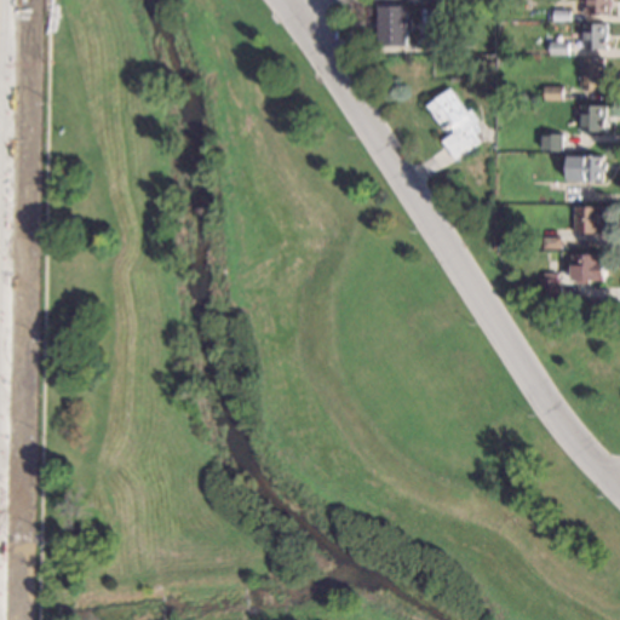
[(610,0),(610,16),(584,16),(584,10),(586,10),(586,0),(610,0)]
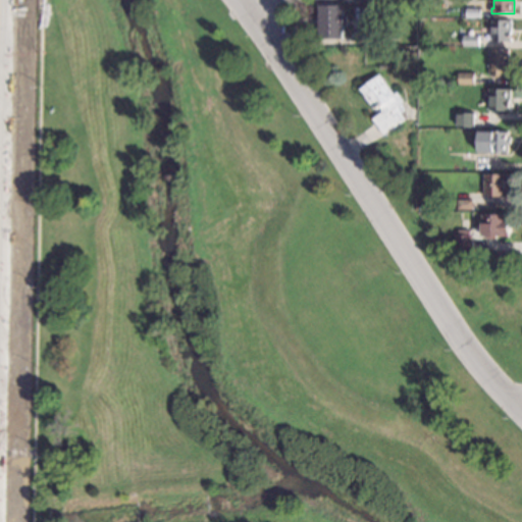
[(344,15),(347,15),(346,25),(344,25),(344,39),(320,38),(321,5),(345,5),(344,15)]
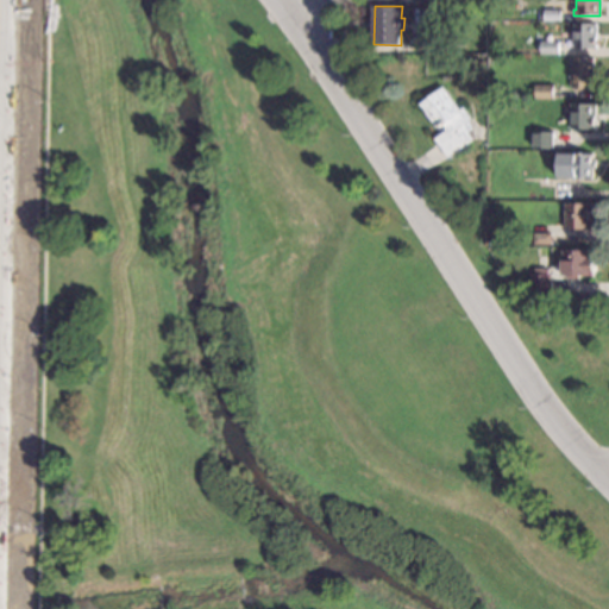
[(559,22),(544,20),(544,10),(559,11),(559,22)]
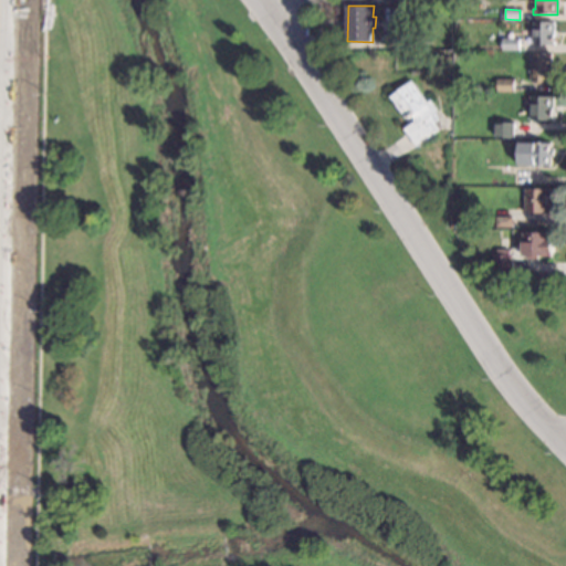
[(553,43),(532,43),(533,21),(554,22),(553,43)]
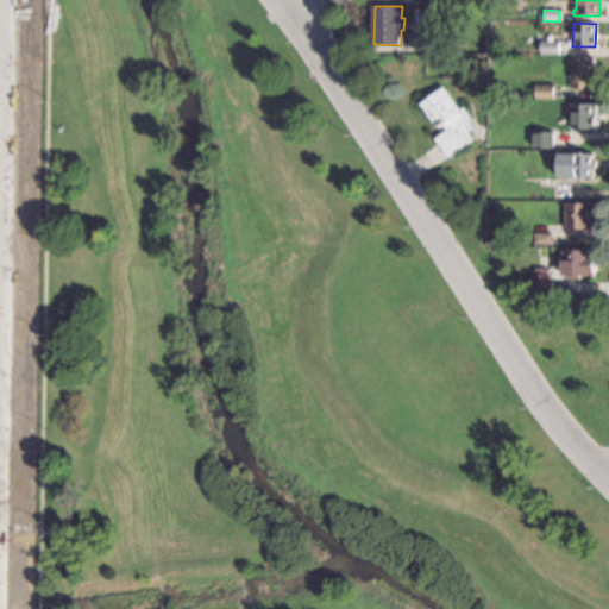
[(558,54),(540,54),(540,41),(558,42),(558,54)]
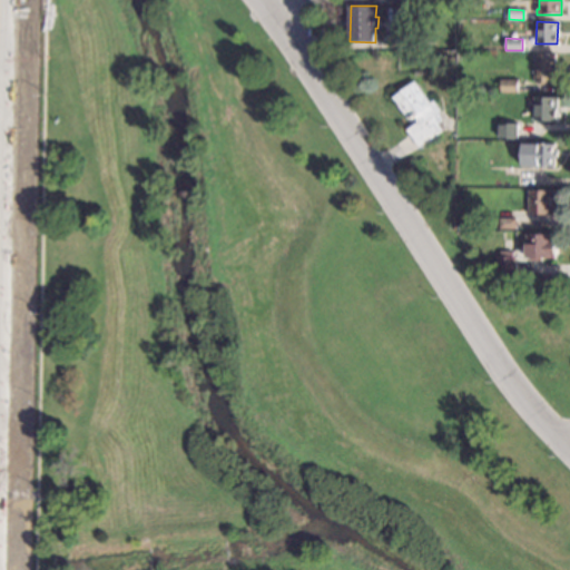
[(554,62),(559,62),(559,78),(554,77),(554,82),(533,82),(534,52),(554,53),(554,62)]
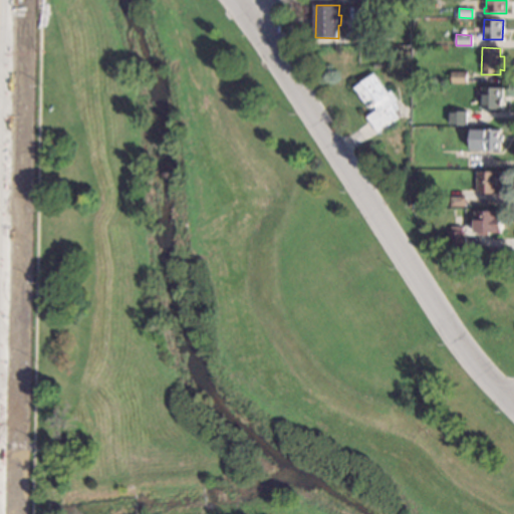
[(466,83),(452,82),(452,71),(467,71),(466,83)]
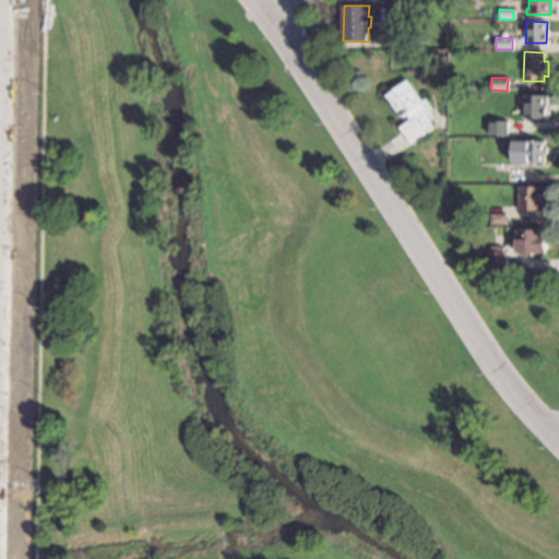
[(423,100),(429,97),(435,107),(429,110),(433,117),(428,120),(433,130),(412,144),(400,126),(411,119),(407,115),(402,118),(387,94),(409,80),(423,100)]
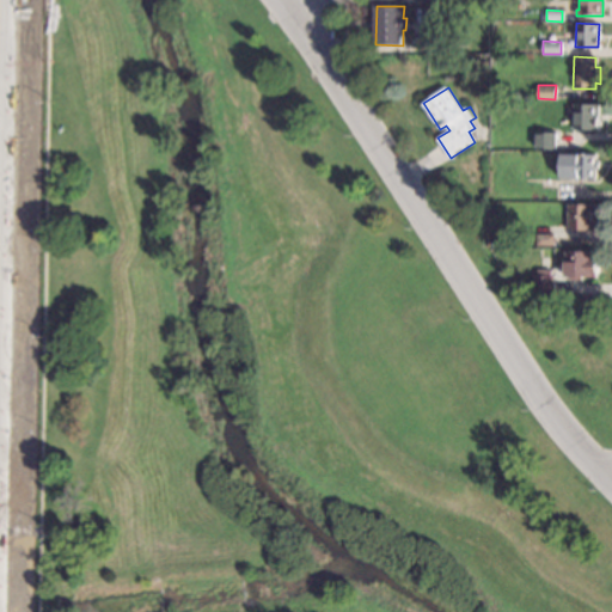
[(598,132),(573,130),(574,104),(598,104),(598,132)]
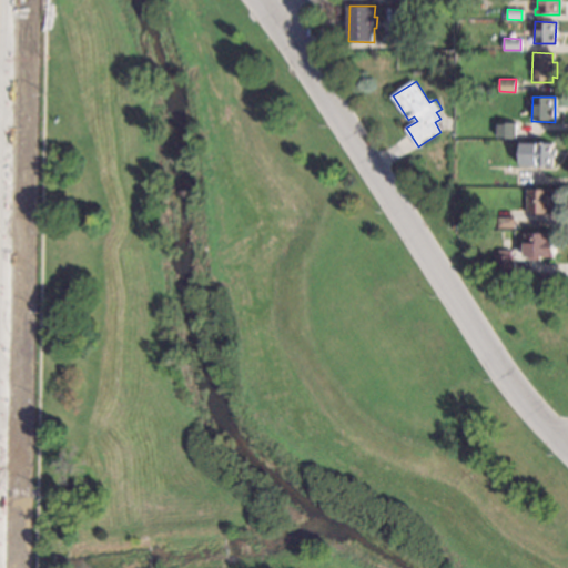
[(516,138),(498,138),(498,122),(516,122),(516,138)]
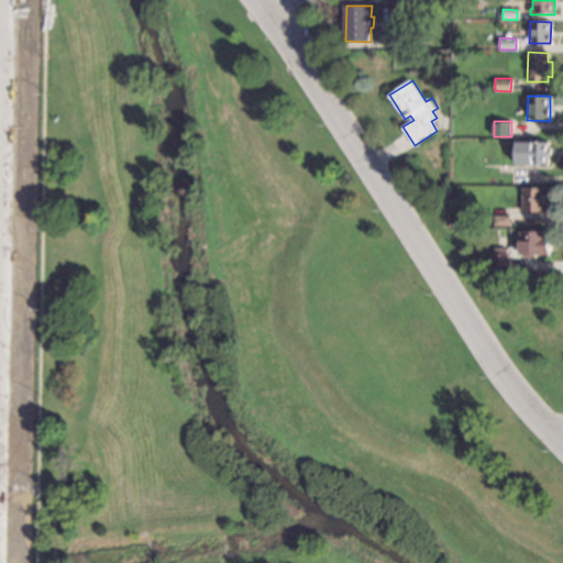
[(548,147),(551,148),(551,155),(549,155),(549,165),(516,164),(517,140),(548,141),(548,147)]
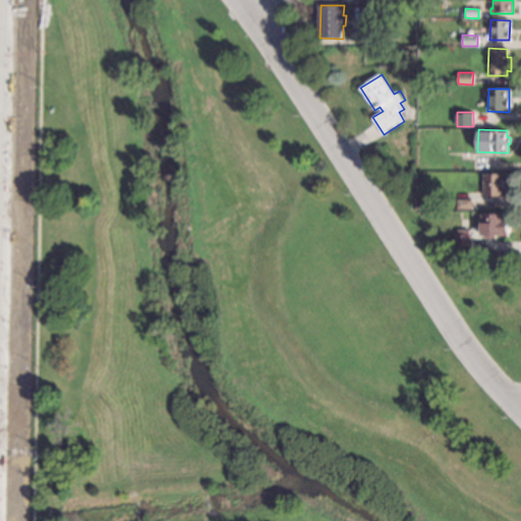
[(506,178),(509,178),(509,190),(506,190),(506,196),(483,196),(483,173),(506,174),(506,178)]
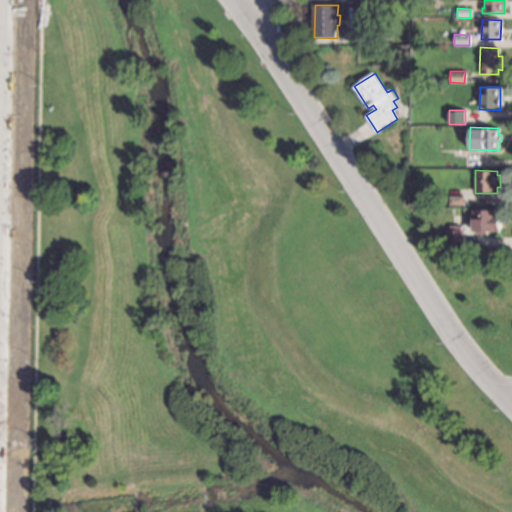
[(463,205),(449,205),(449,195),(464,196),(463,205)]
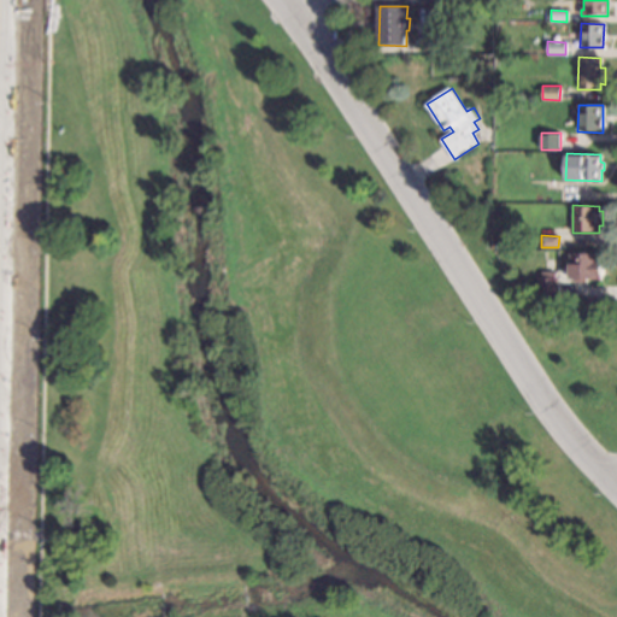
[(599,257),(604,257),(603,280),(571,278),(573,252),(599,253),(599,257)]
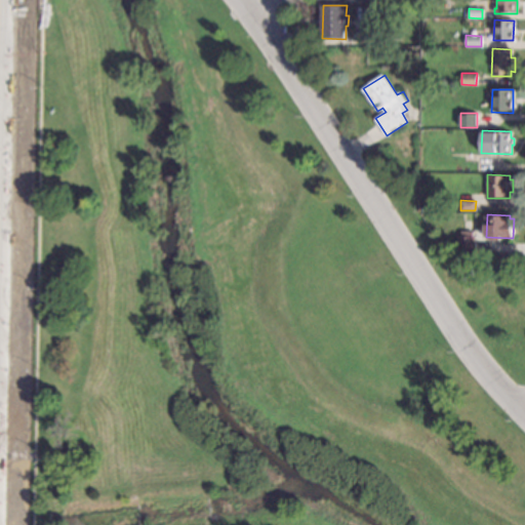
[(472,236),(475,236),(475,251),(459,251),(459,236),(460,237),(460,232),(472,232),(472,236)]
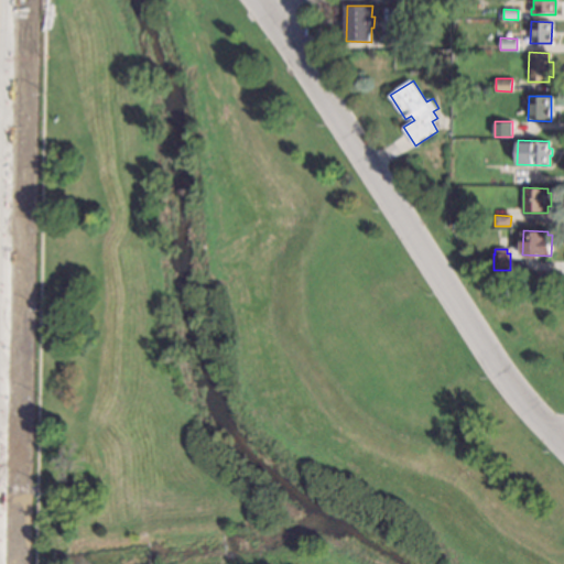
All buildings are outlined.
